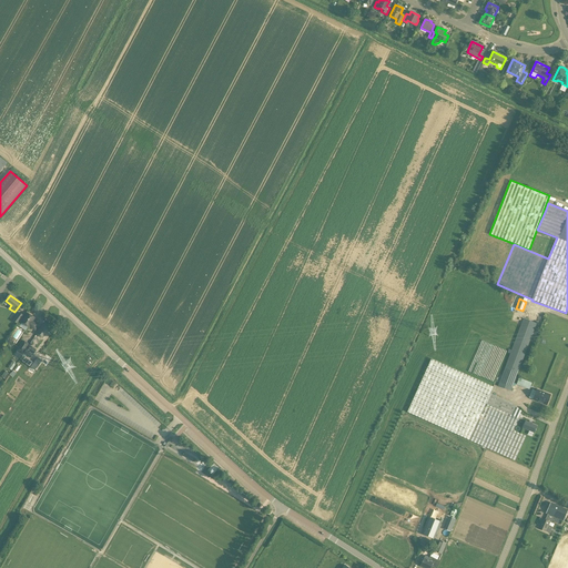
[(19,312),(13,321),(18,324),(23,315),(19,312)]
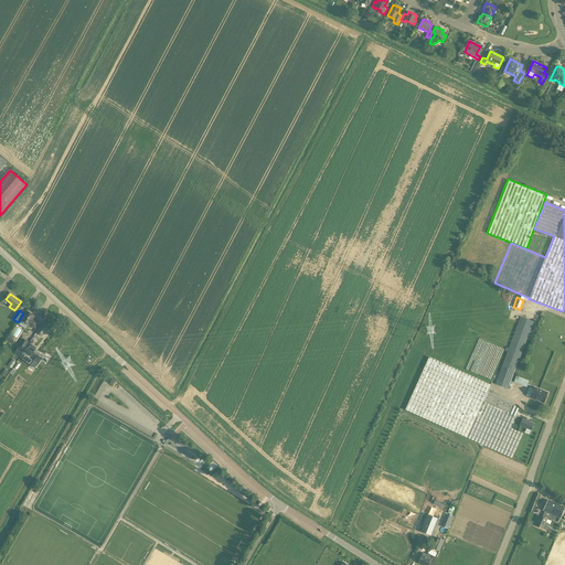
[(34,328),(39,322),(33,319),(34,316),(28,311),(21,321),(29,326),(29,324),(34,328)]
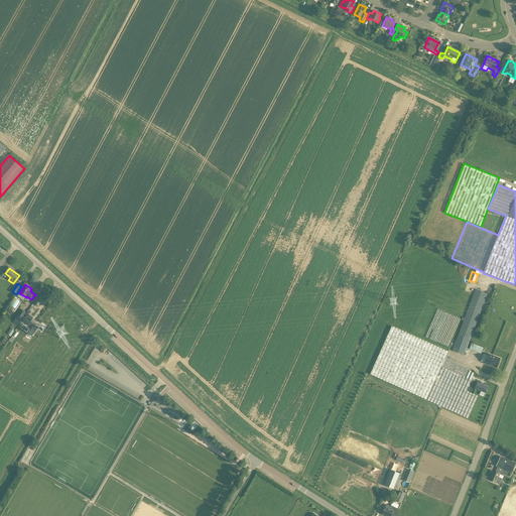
[(465,356),(488,293),(476,289),(465,318),(462,317),(461,320),(464,321),(453,351),(465,356)]
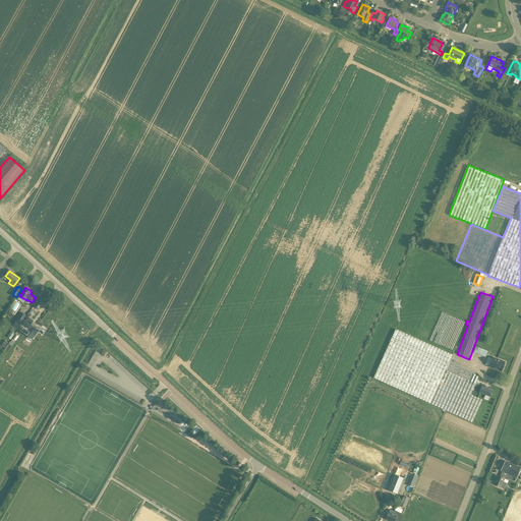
[(42,307),(47,300),(40,296),(34,306),(40,310),(42,307)]
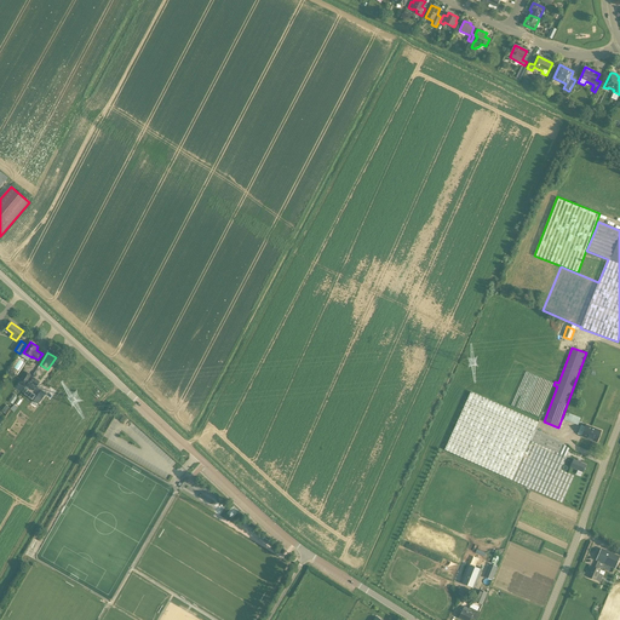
[(26,372),(19,380),(26,384),(32,375),(26,372)]
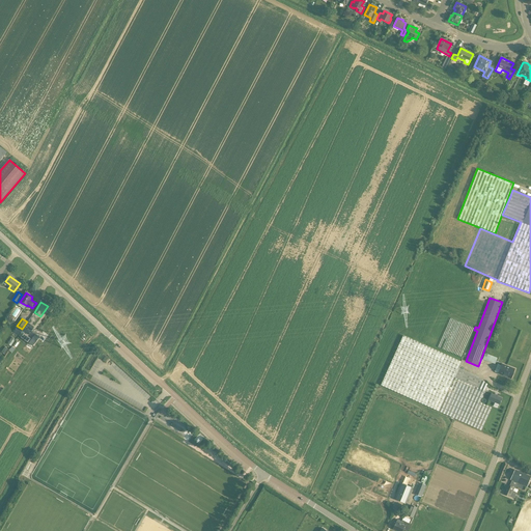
[(22,330),(21,333),(23,334),(24,332),(28,335),(31,331),(25,326),(22,330)]
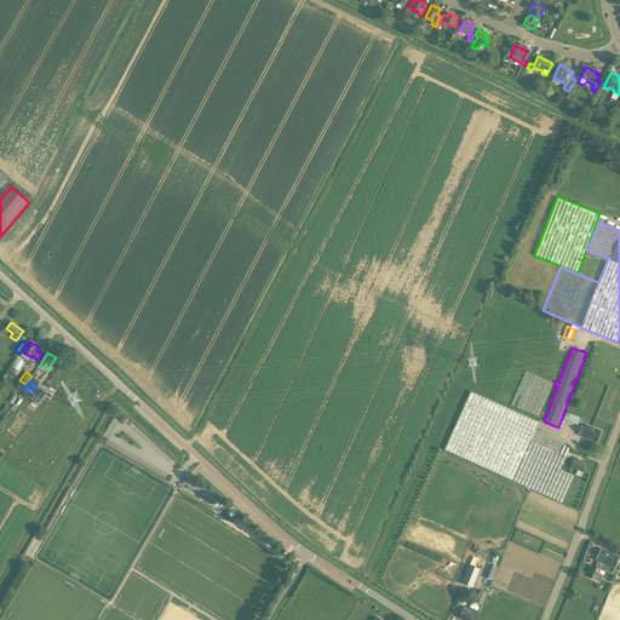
[(28,390),(24,395),(38,405),(45,395),(46,392),(45,392),(41,390),(40,391),(36,396),(28,390)]
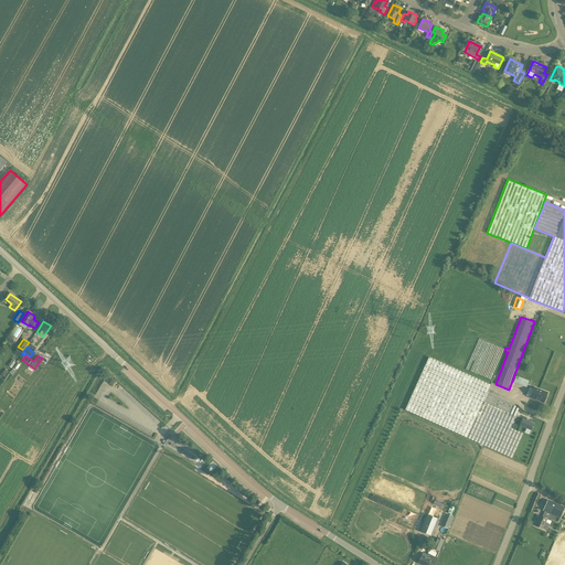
[(429,358),(405,409),(467,438),(467,437),(482,445),(512,458),(519,443),(523,434),(510,428),(515,416),(509,413),(512,407),(513,403),(492,394),(489,393),(488,392),(490,385),(429,358)]
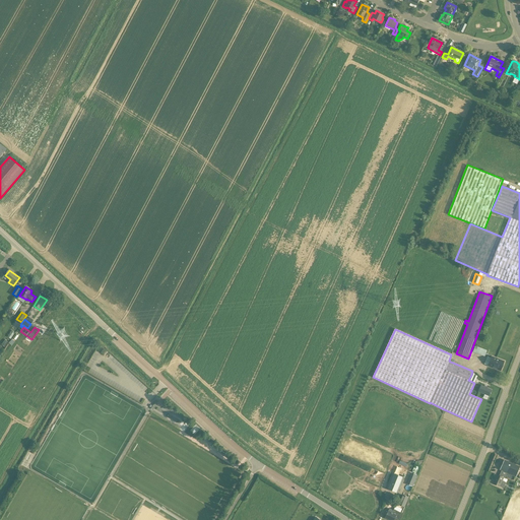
[(473,351),(484,355),(486,349),(474,345),(473,351)]
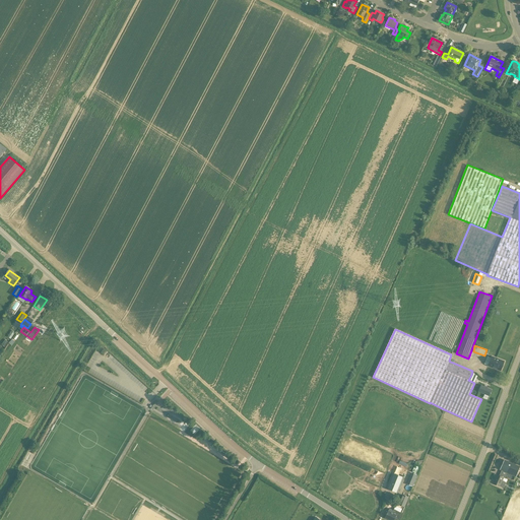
[(501,371),(504,362),(492,356),(488,366),(501,371)]
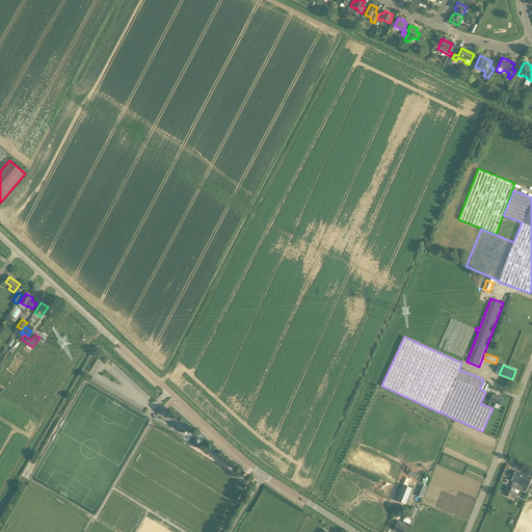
[(489,401),(500,405),(501,404),(503,399),(498,397),(498,395),(496,394),(496,396),(493,394),(489,401)]
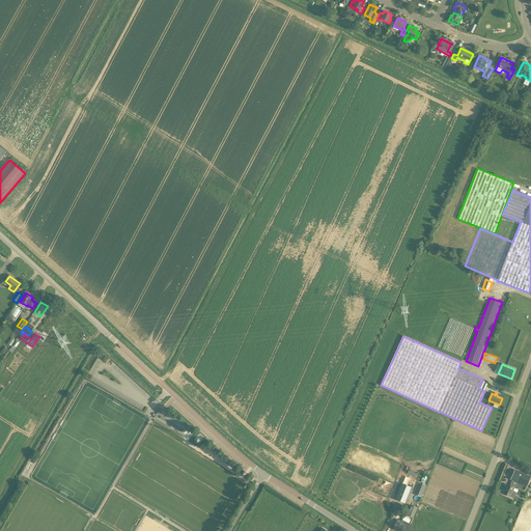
[(511,481),(509,485),(507,484),(503,494),(510,497),(513,498),(514,497),(516,493),(515,492),(512,491),(513,487),(515,488),(518,483),(527,487),(530,476),(514,470),(510,480),(511,481)]
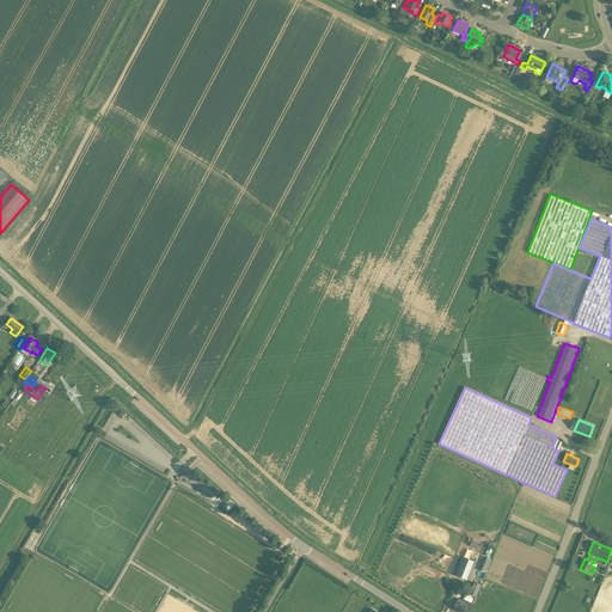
[(469,580),(476,562),(461,556),(454,574),(469,580)]
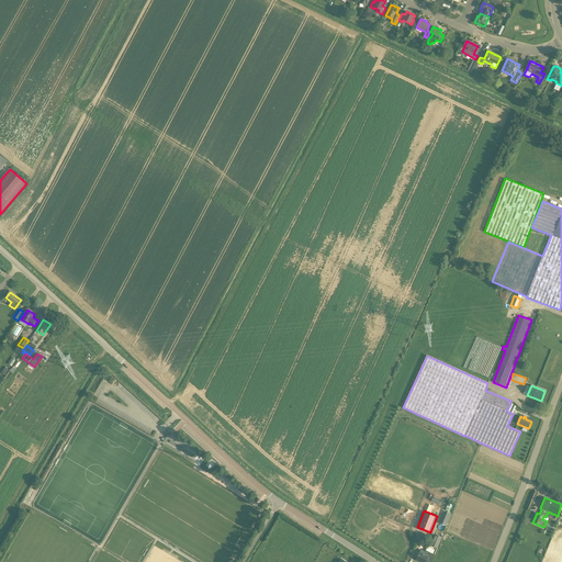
[(438,526),(441,527),(442,525),(446,526),(450,516),(444,514),(438,526)]
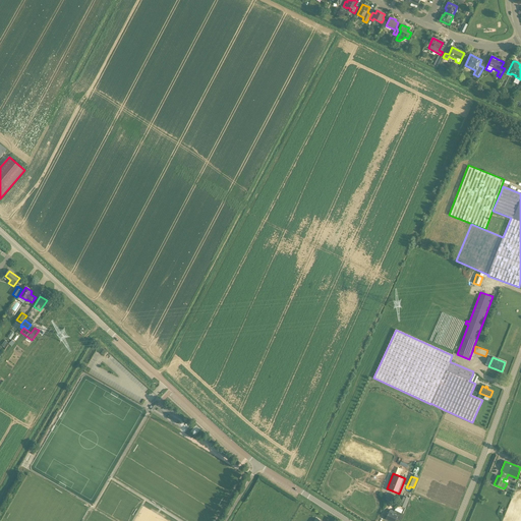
[(399,505),(405,508),(409,498),(403,495),(399,505)]
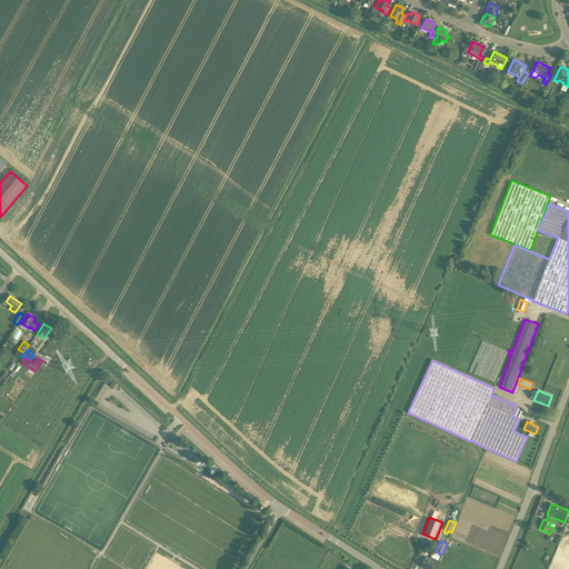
[(426,568),(430,568),(431,568),(435,568),(436,568),(440,561),(430,557),(430,558),(427,556),(426,557),(421,567),(426,568)]
